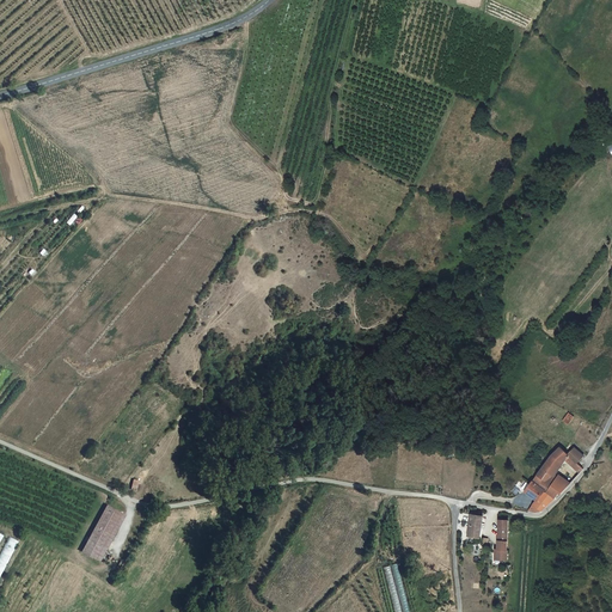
[(569,424),(575,417),(570,412),(563,421),(569,424)]
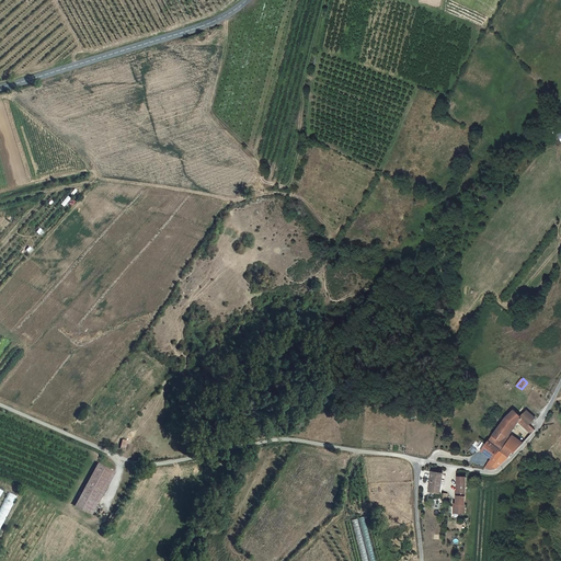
[(524,443),(514,432),(521,423),(525,419),(522,415),(527,410),(524,407),(518,412),(515,409),(507,416),(490,441),(501,449),(510,457),(513,451),(514,453),(524,443)]
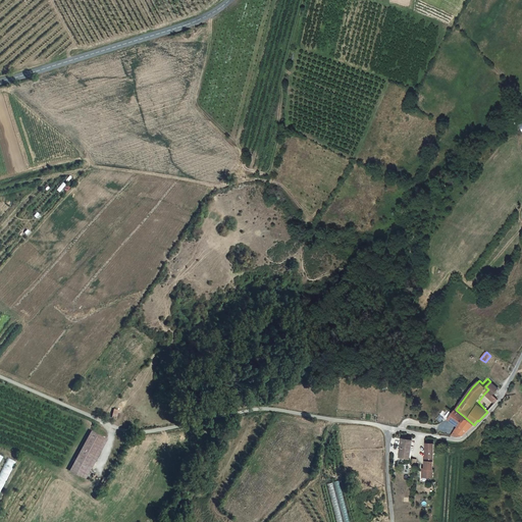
[(492,395),(499,389),(490,381),(485,386),(488,389),(484,394),(494,404),(499,400),(492,395)]
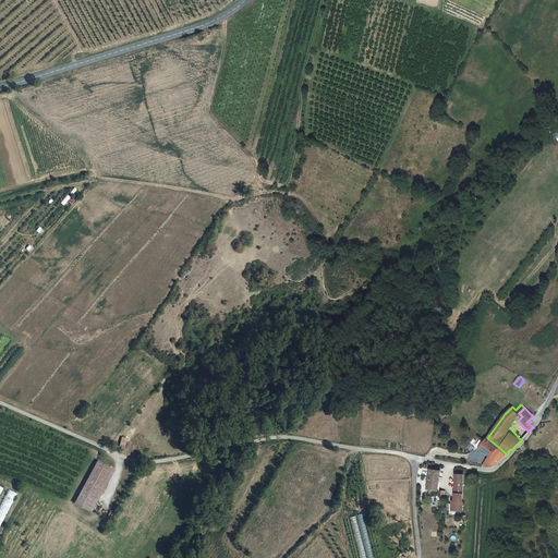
[(487,449),(493,453),(498,447),(487,438),(480,447),(485,451),(487,449)]
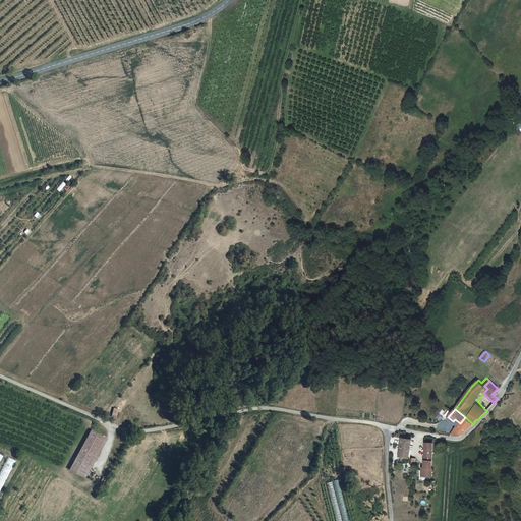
[(461,436),(473,424),(465,417),(460,423),(455,429),(461,436)]
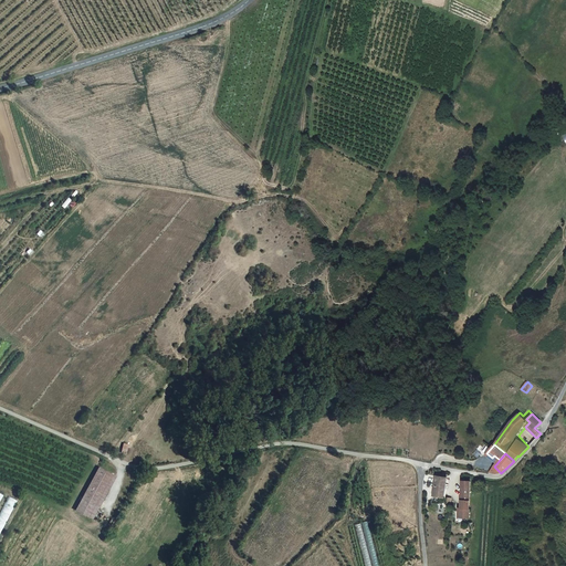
[(96,503),(114,474),(100,465),(76,507),(93,517),(100,505),(96,503)]
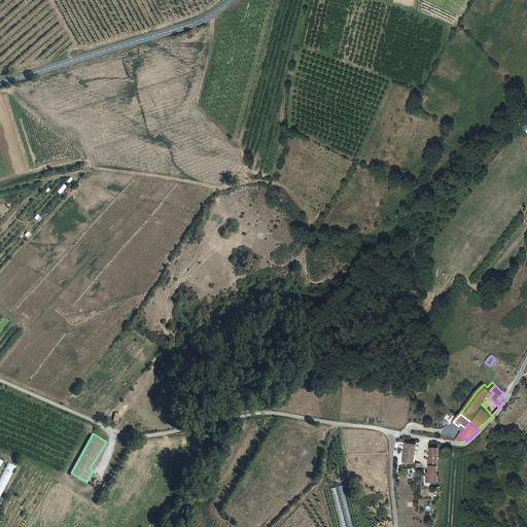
[(466,441),(460,434),(454,442),(462,444),(466,441)]
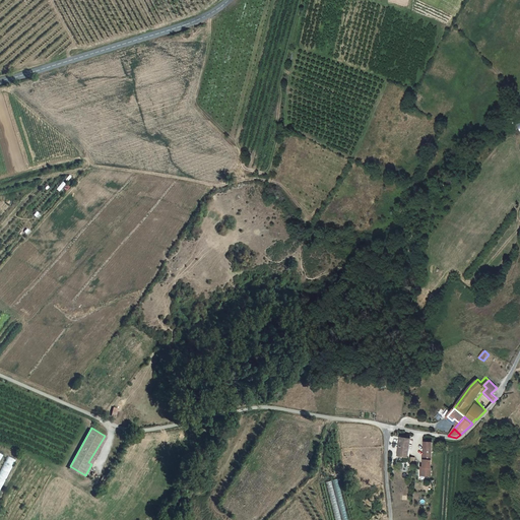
[(398,455),(408,457),(411,435),(407,435),(407,438),(401,437),(398,455)]
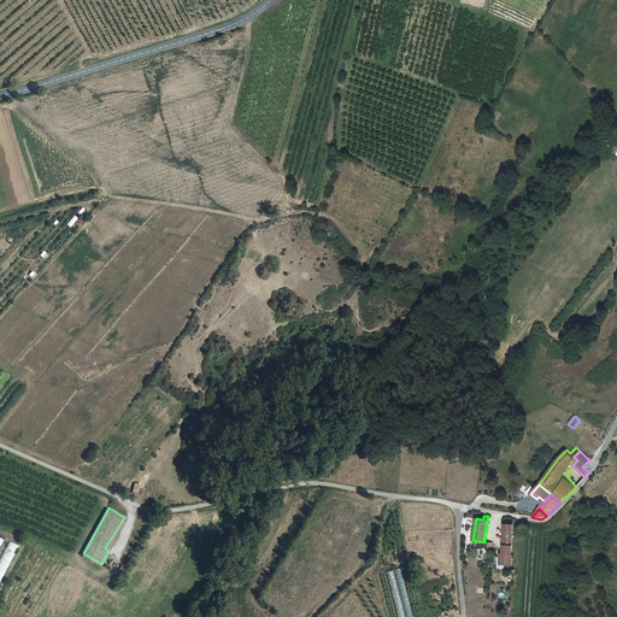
[(511,545),(512,524),(505,524),(503,545),(500,545),(500,553),(510,554),(511,545)]
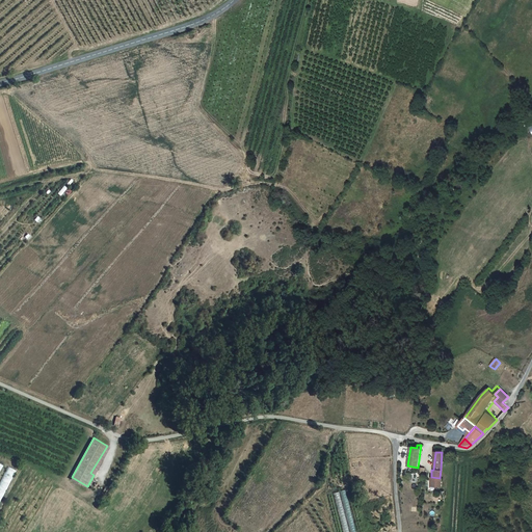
[(0,506),(14,469),(5,466),(0,480),(0,506)]
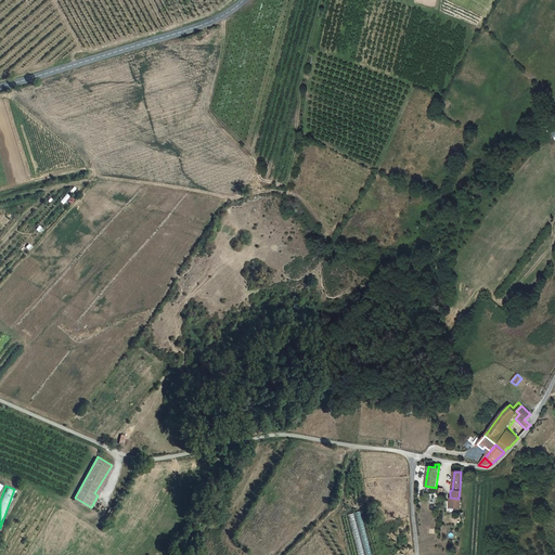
[(350,554),(356,554),(349,527),(345,528),(350,554)]
